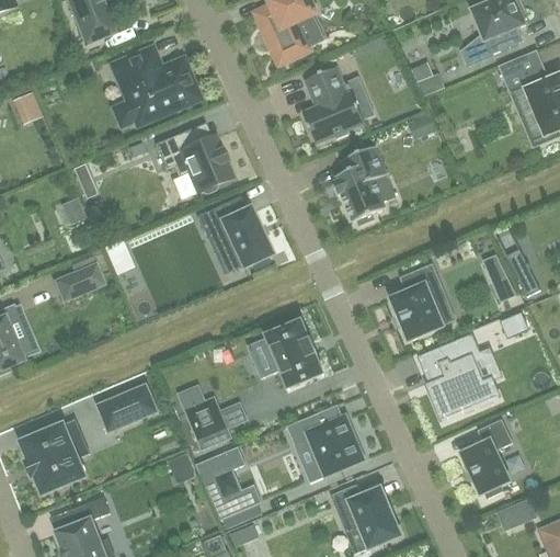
[(0,10),(13,4),(11,0),(0,0),(0,10)]
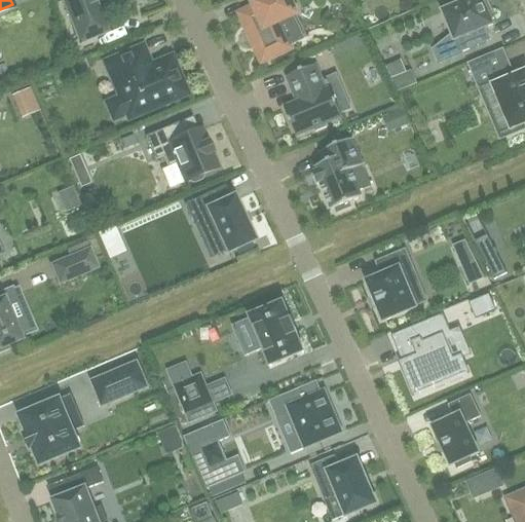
[(65,0),(80,37),(103,29),(105,32),(109,30),(97,0),(65,0)]
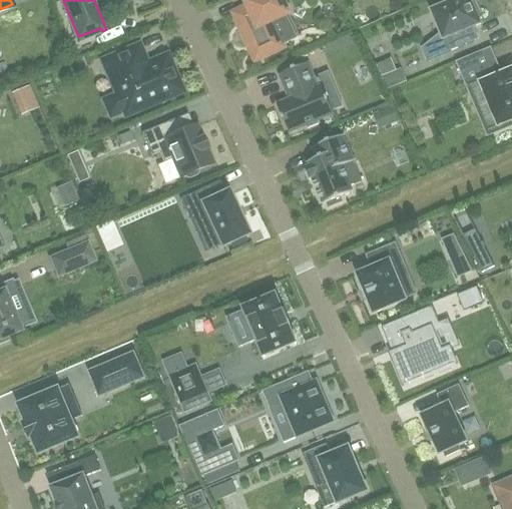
[(249,4),(234,11),(242,28),(241,29),(242,30),(244,29),(247,36),(245,37),(246,38),(256,56),(282,44),(281,41),(295,35),(284,11),(287,10),(282,0),(247,0),(249,4)]
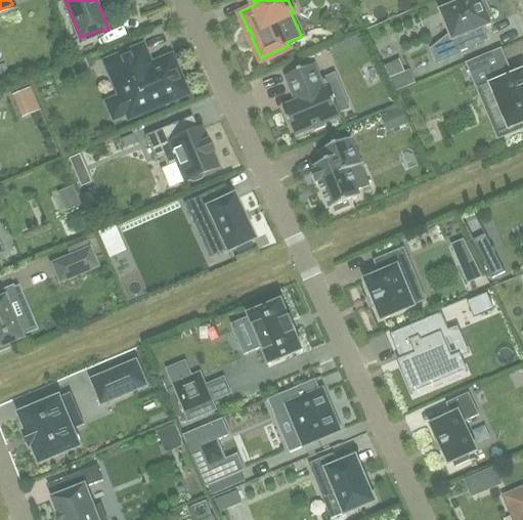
[(481,25),(483,25),(490,22),(488,17),(493,15),(487,0),(454,0),(455,2),(441,8),(450,30),(429,46),(435,59),(484,39),(480,30),(481,25)]
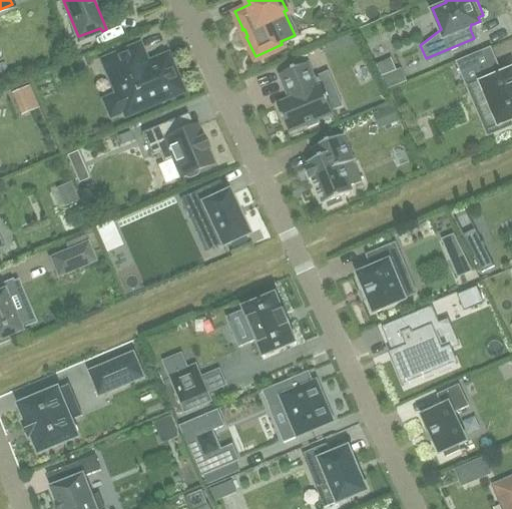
[(139,40),(99,57),(113,91),(101,96),(109,115),(121,110),(123,115),(183,90),(167,50),(146,58),(139,40)]
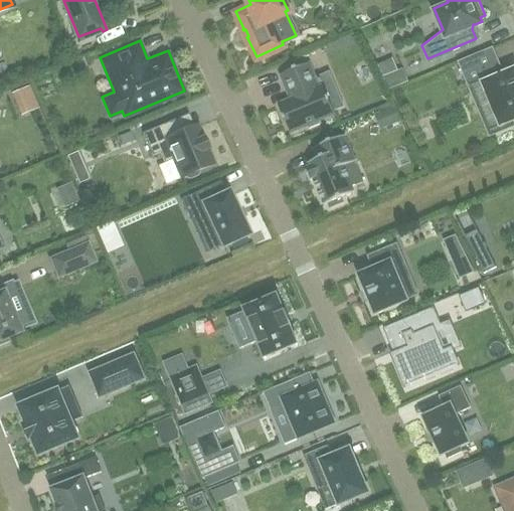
[(487,112),(495,131),(513,123),(512,120),(513,119),(513,65),(503,70),(491,45),(458,59),(463,71),(477,65),(482,76),(474,79),(482,98),(487,96),(493,110),(487,112)]
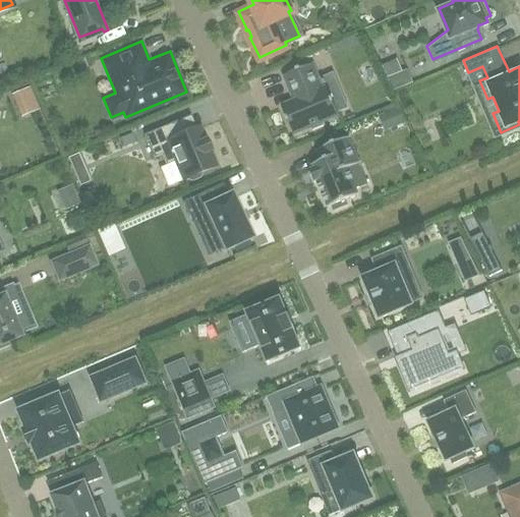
[(382,63),(387,75),(401,69),(396,57),(382,63)]
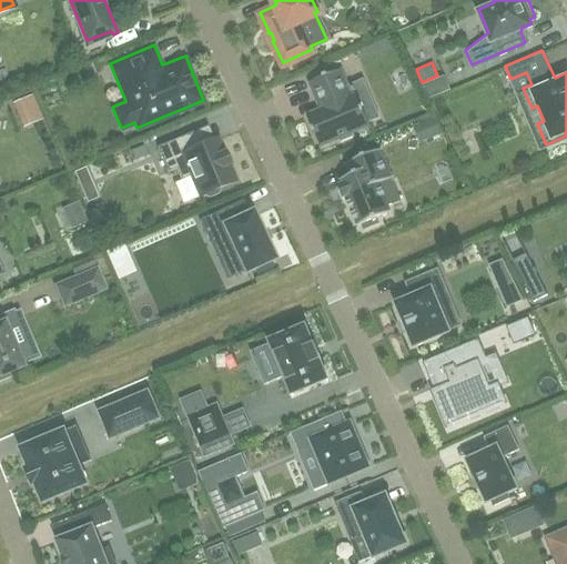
[(368,122),(366,119),(356,93),(351,96),(340,68),(310,80),(322,108),(306,113),(320,143),(337,136),(340,139),(353,134),(351,130),(368,122)]
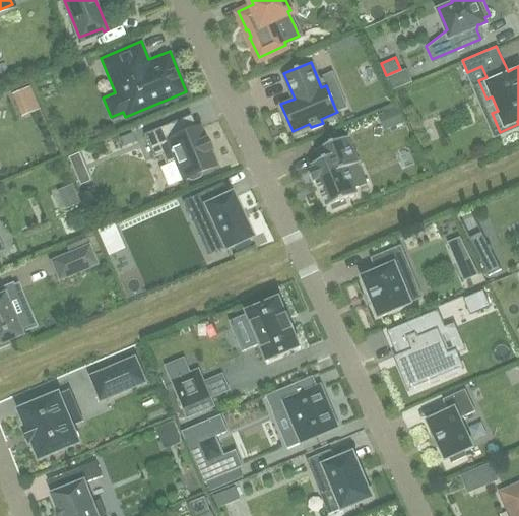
[(20,108),(34,102),(26,84),(13,90),(20,108)]
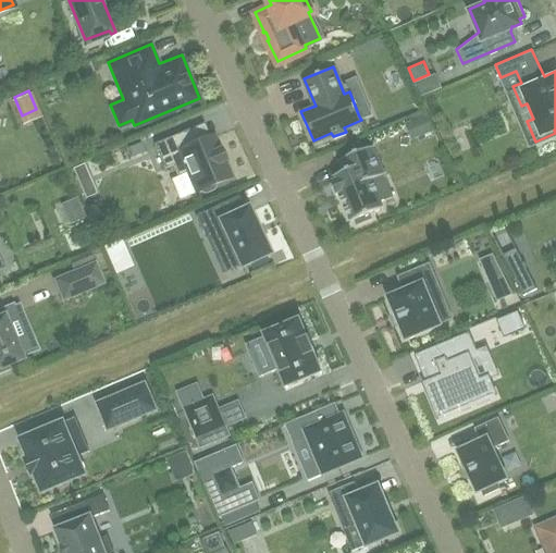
[(192,138),(186,127),(153,142),(163,167),(172,162),(176,174),(186,170),(195,191),(198,188),(205,191),(212,187),(214,182),(231,175),(224,159),(224,158),(224,157),(223,158),(220,148),(220,147),(219,147),(213,133),(196,139),(192,138)]
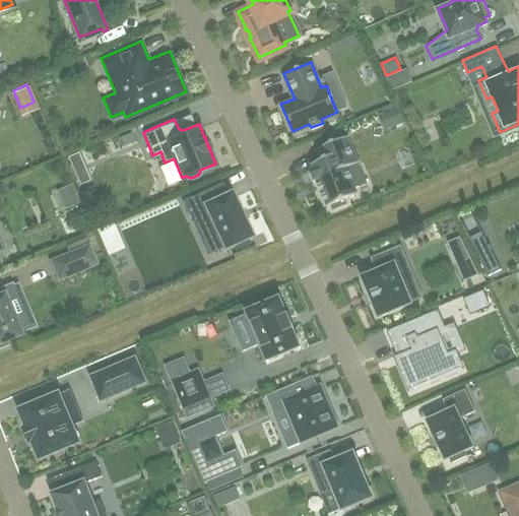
[(358,192),(354,185),(346,166),(359,160),(347,134),(316,147),(321,158),(309,164),(311,168),(307,169),(312,180),(316,179),(326,204),(330,203),(332,208),(346,202),(344,197),(358,192)]
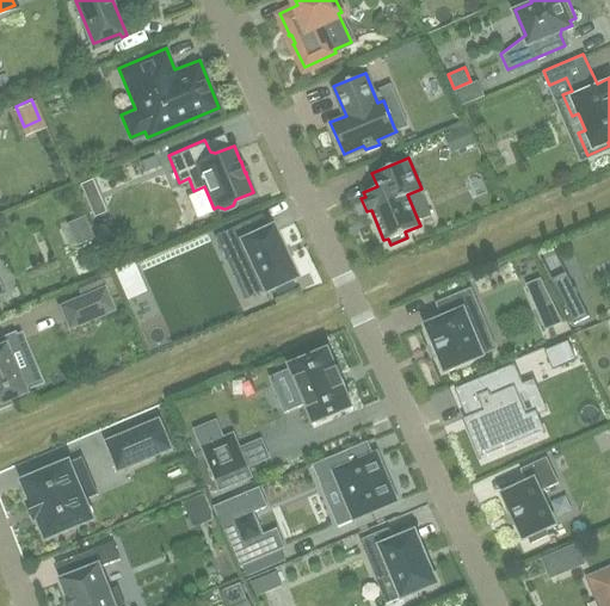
[(91,177),(79,183),(85,195),(96,190),(91,177)]
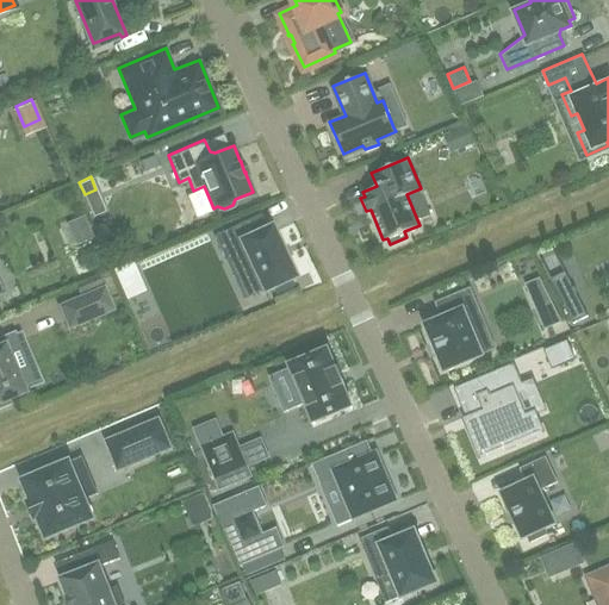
[(240,222),(213,234),(225,259),(243,250),(261,288),(262,291),(273,286),(275,291),(292,282),(290,278),(294,275),(285,255),(286,255),(280,243),(279,243),(271,223),(266,225),(246,235),(240,222)]
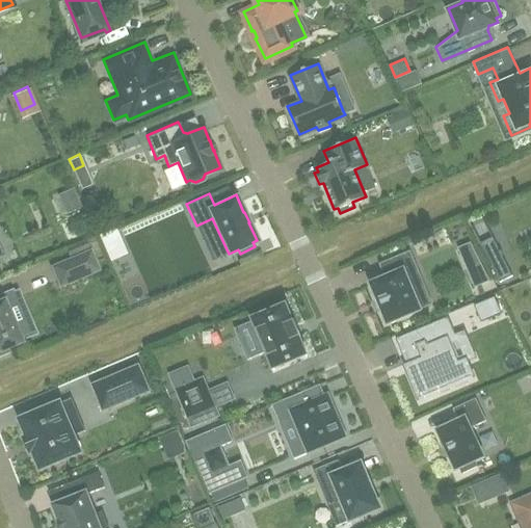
[(117,238),(112,226),(98,232),(103,244),(117,238)]
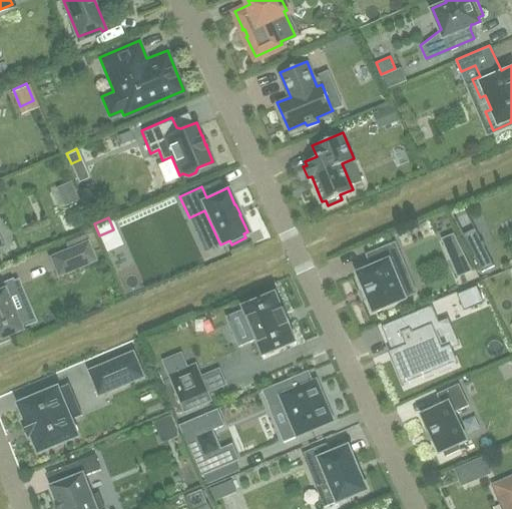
[(449,253),(461,248),(453,232),(442,236),(449,253)]
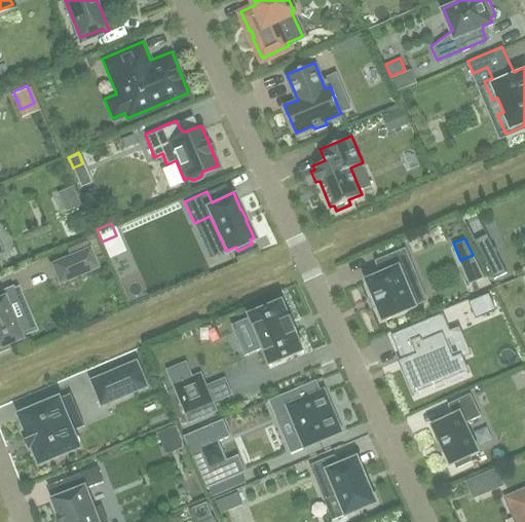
[(97,265),(88,246),(50,262),(59,281),(97,265)]
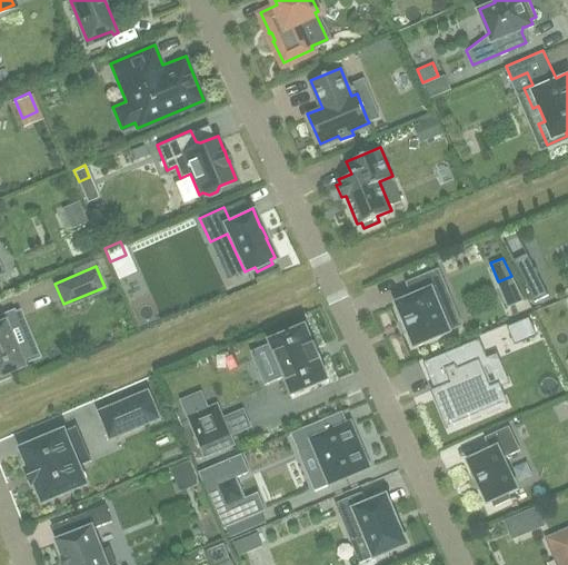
[(535,267),(520,274),(534,299),(548,293),(542,283),(541,284),(536,271),(538,270),(536,266),(535,267)]
